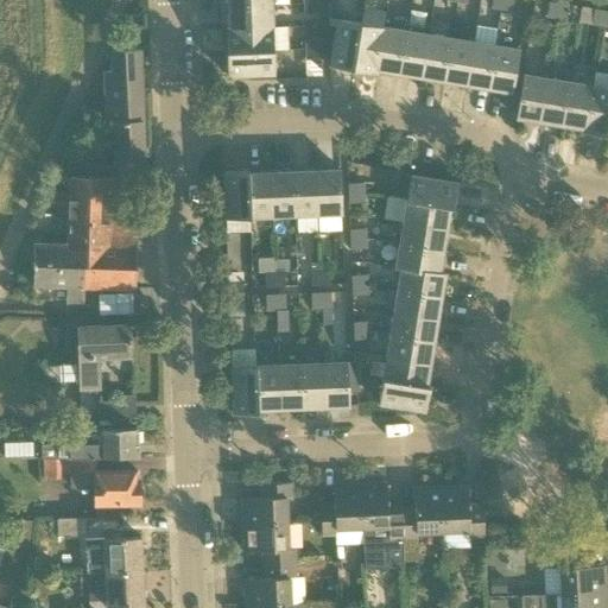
[(502,10),(504,0),(493,0),(492,8),(502,10)]
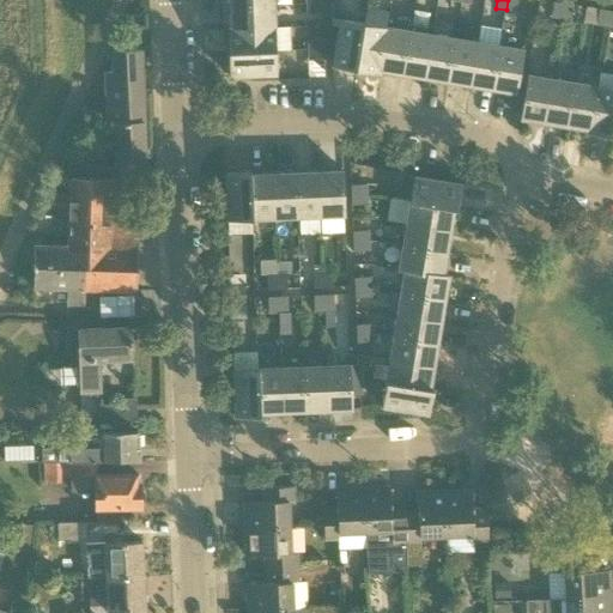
[(516,12),(517,0),(508,0),(507,10),(516,12)]
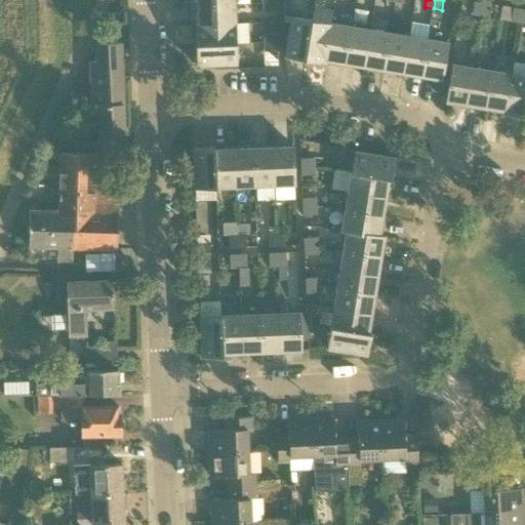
[(480,29),(485,4),(475,2),(472,15),(481,17),(479,28),(480,29)]
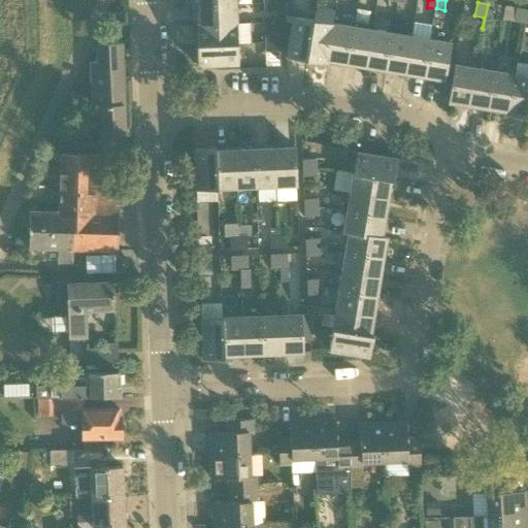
[(278,12),(277,3),(265,4),(265,12),(278,12)]
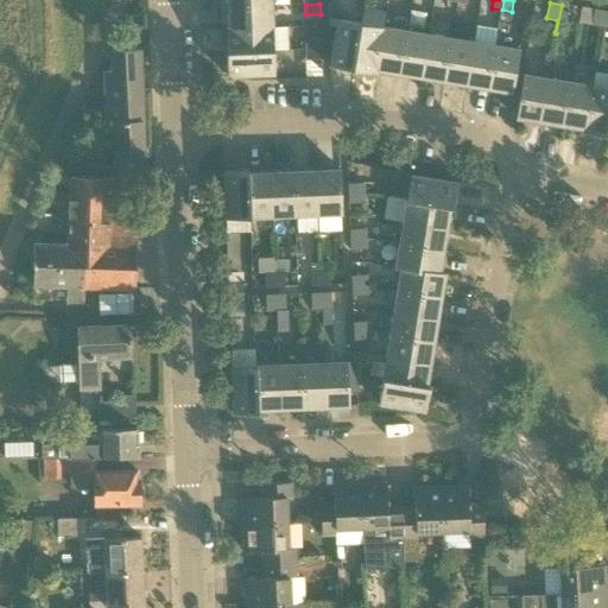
[(562,5),(556,33),(567,35),(570,21),(567,21),(569,6),(562,5)]
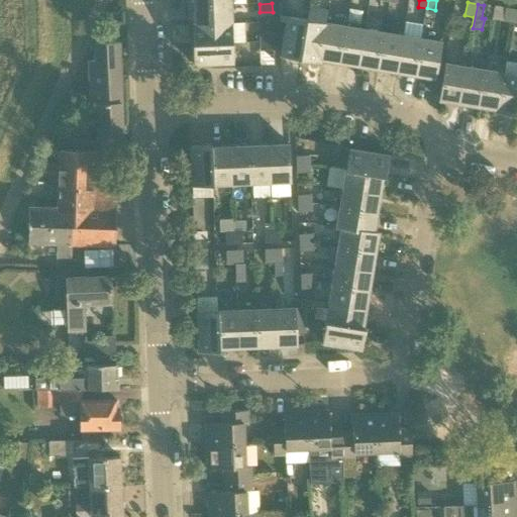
[(193,25),(232,24),(231,5),(194,6),(195,24),(192,24),(193,25)]
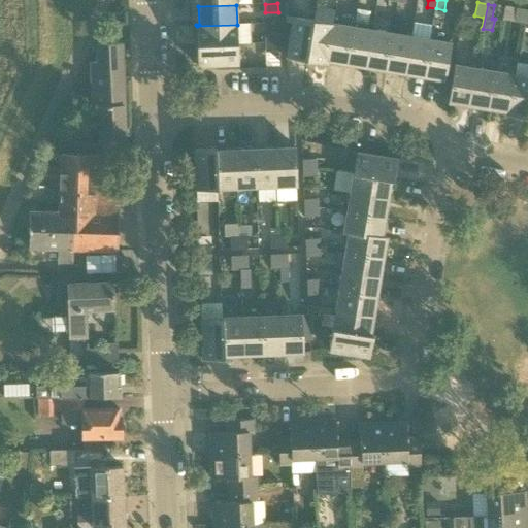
[(331,21),(333,8),(315,5),(312,17),(331,21)]
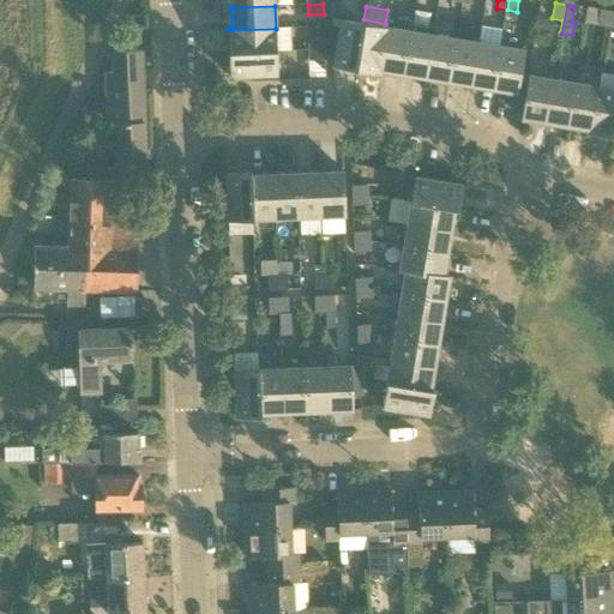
[(608,29),(611,11),(588,6),(585,24),(608,29)]
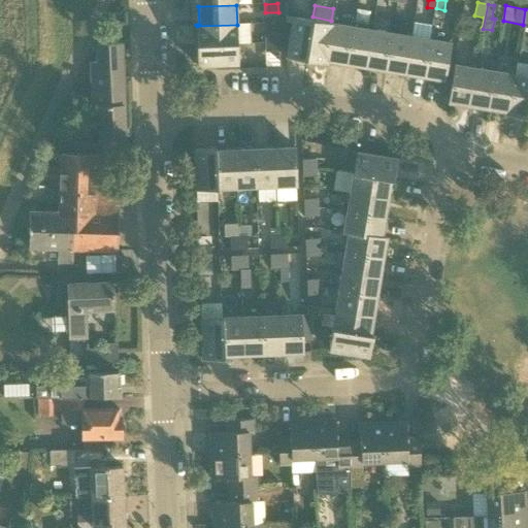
[(306,61),(314,21),(293,18),(287,58),(306,61)]
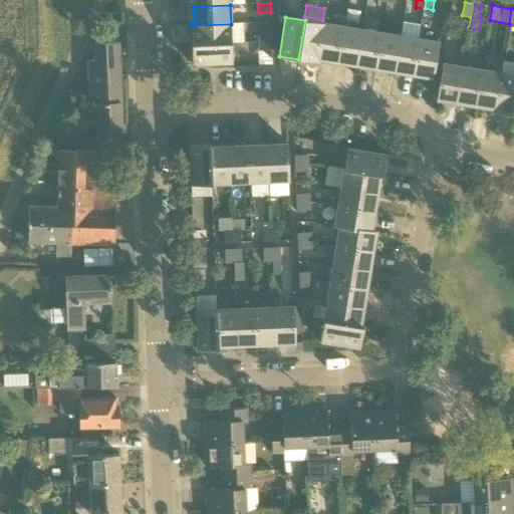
[(317,62),(324,23),(305,20),(298,59),(317,62)]
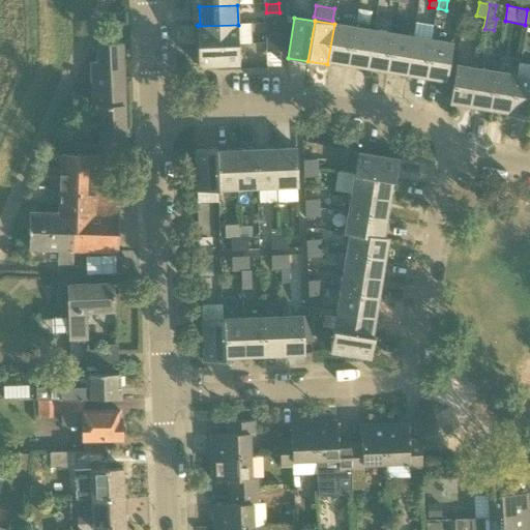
[(348,65),(354,27),(334,24),(327,64),(329,64),(329,62),(348,65)]
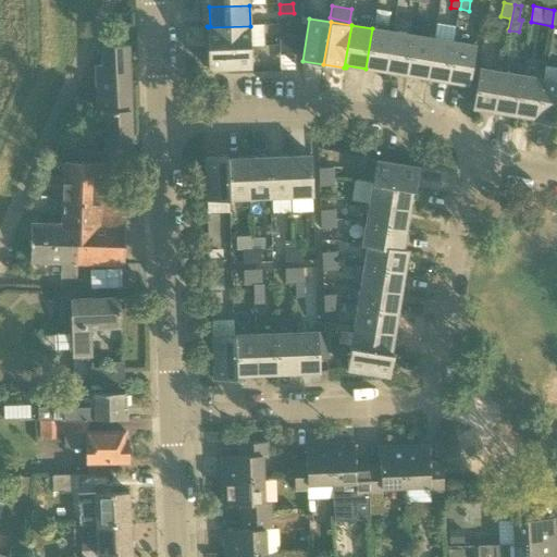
[(208,49),(251,47),(250,26),(208,27),(208,49)]
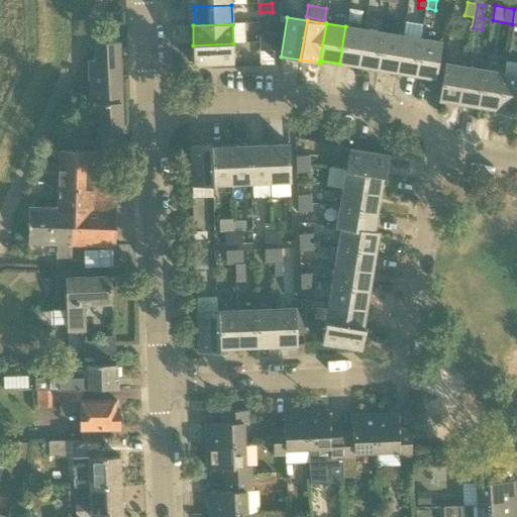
[(358,67),(365,29),(345,26),(339,64),(358,67)]
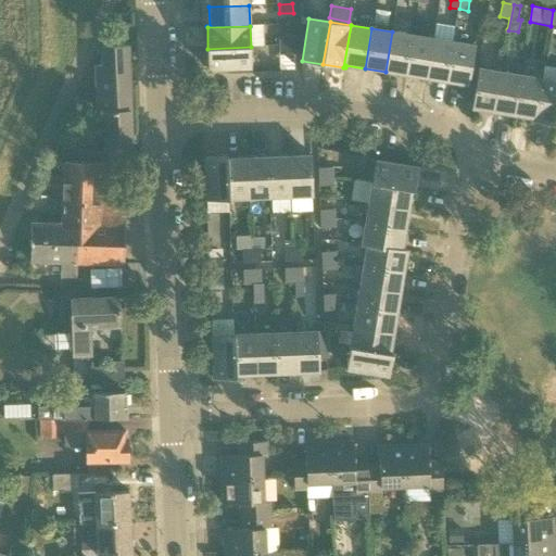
[(406,75),(413,36),(392,32),(386,72),(406,75)]
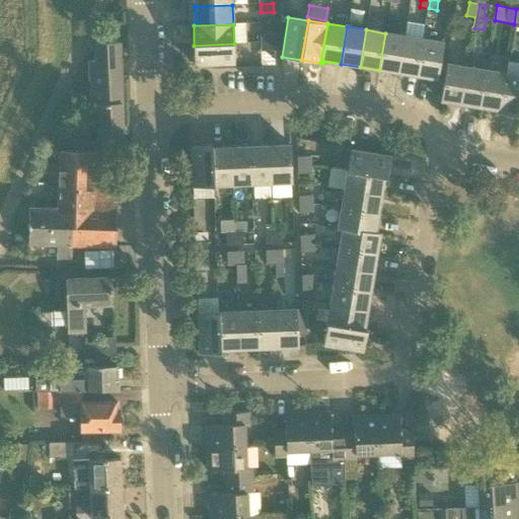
[(262,43),(275,42),(275,33),(262,33),(262,43)]
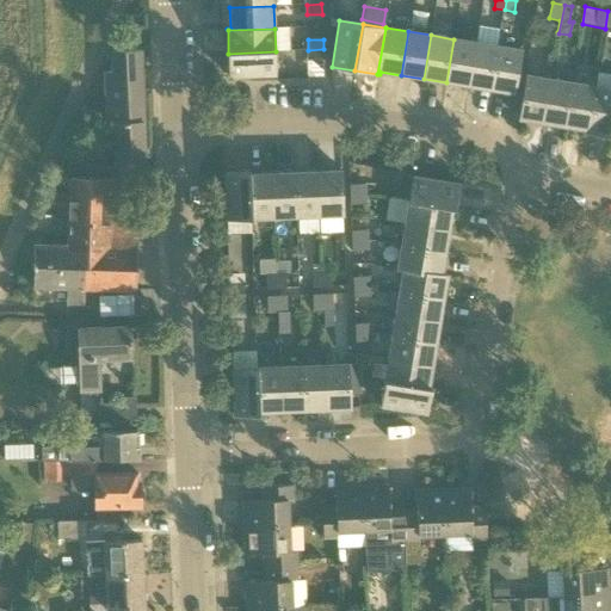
[(469,86),(476,43),(454,39),(446,82),(469,86)]
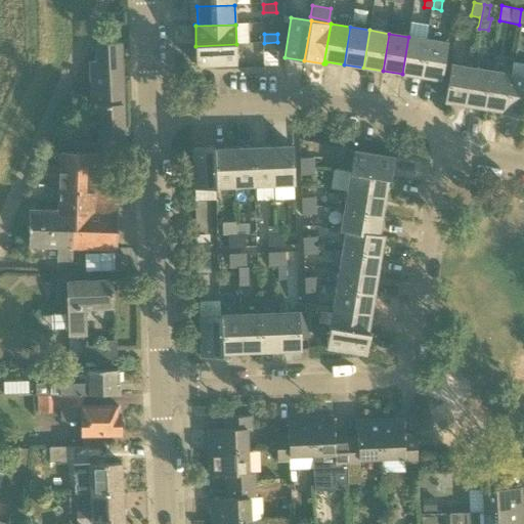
[(422,78),(428,40),(408,37),(402,74),(422,78)]
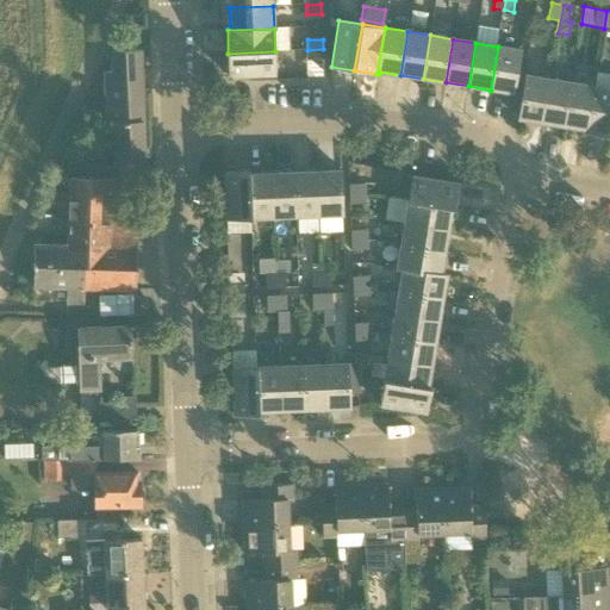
[(498,47),(491,91),(515,94),(522,50),(498,47)]
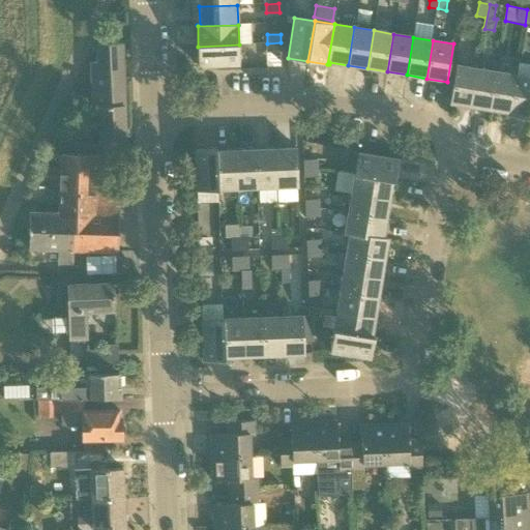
[(267,52),(281,52),(281,42),(267,43),(267,52)]
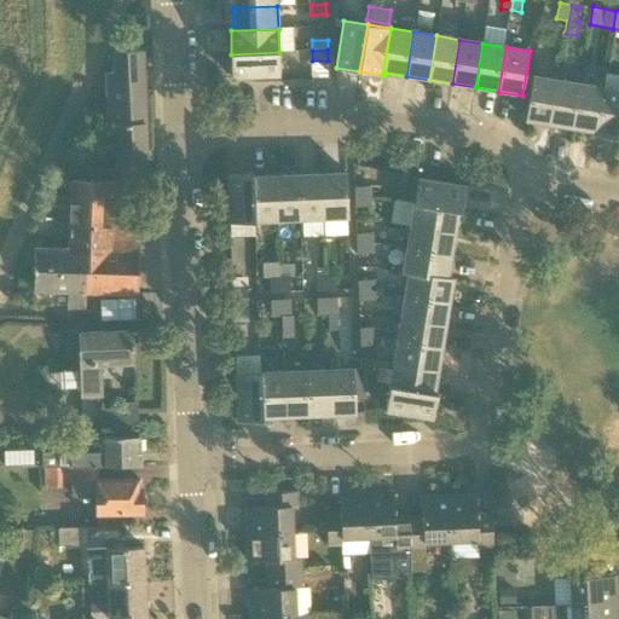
[(115,127),(116,168),(149,167),(144,52),(114,52),(114,74),(106,74),(109,127),(115,127)]
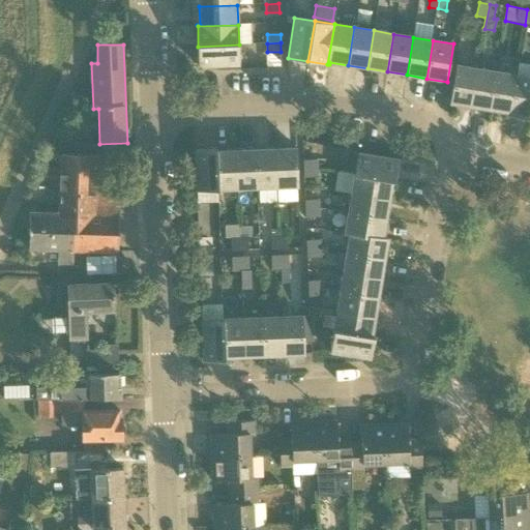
[(239,45),(198,47),(199,67),(240,65),(239,45)]
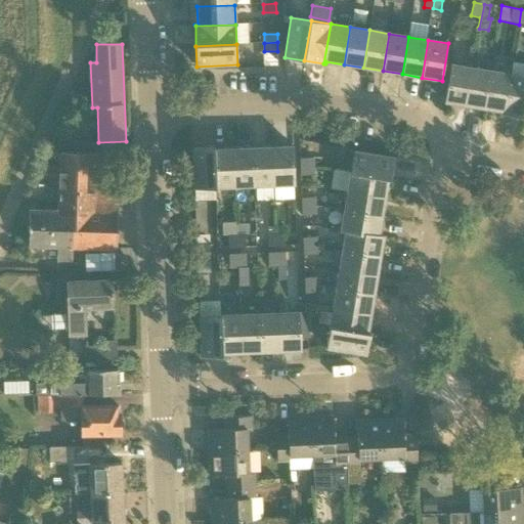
[(523,63),(514,61),(512,72),(523,74),(523,63)]
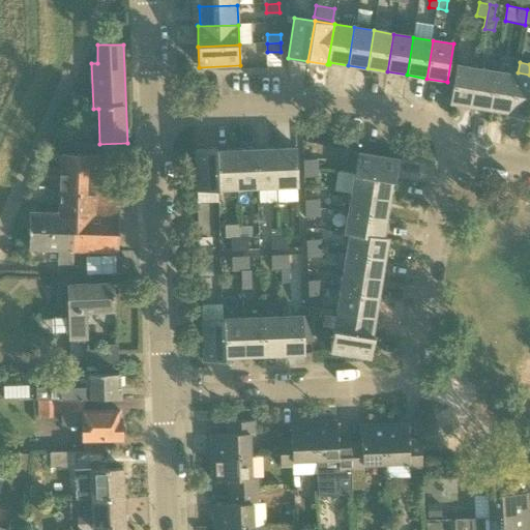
[(470,107),(476,69),(457,65),(450,104),(470,107)]
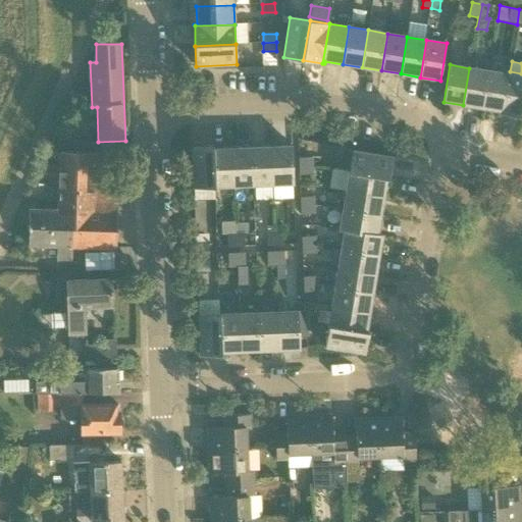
[(482,108),(488,71),(469,68),(463,105),(482,108)]
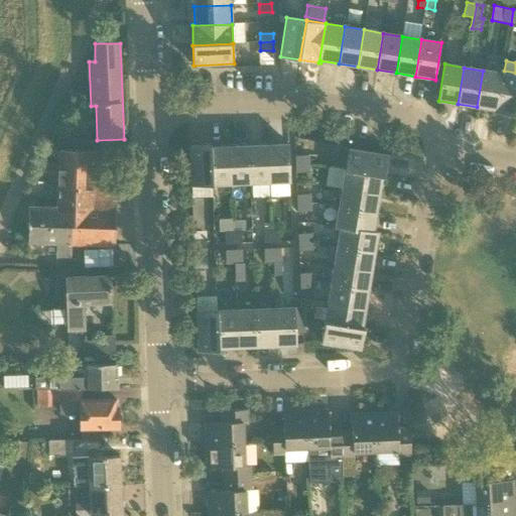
[(496,113),(502,74),(483,71),(477,107),(495,110),(495,113),(496,113)]
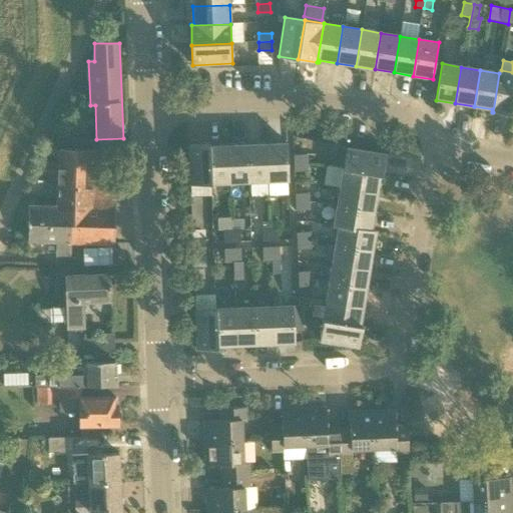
[(512,115),(512,109),(512,75),(499,73),(493,112),(512,115)]
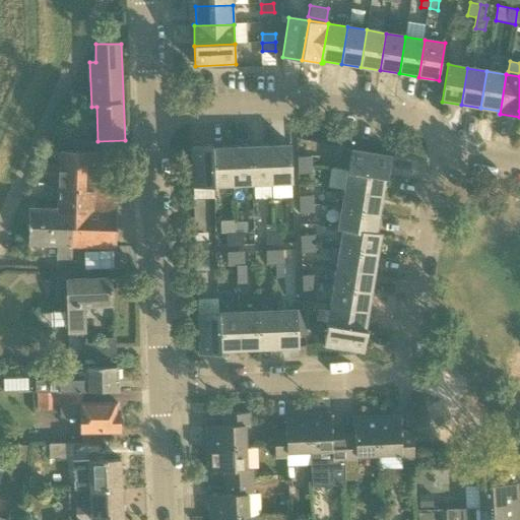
[(193,188),(213,187),(212,146),(192,147),(193,188)]
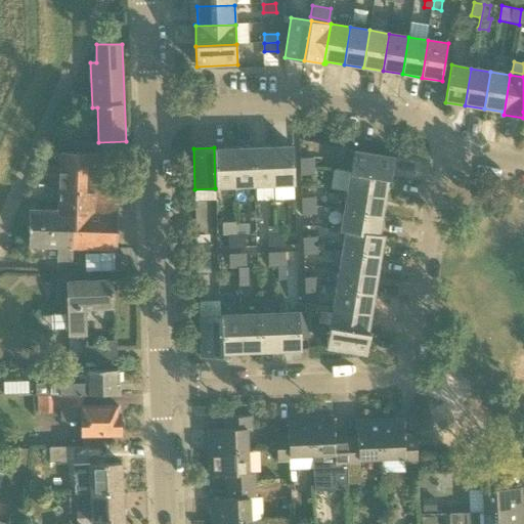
[(235,187),(233,149),(215,150),(215,147),(214,147),(215,188),(235,187)]
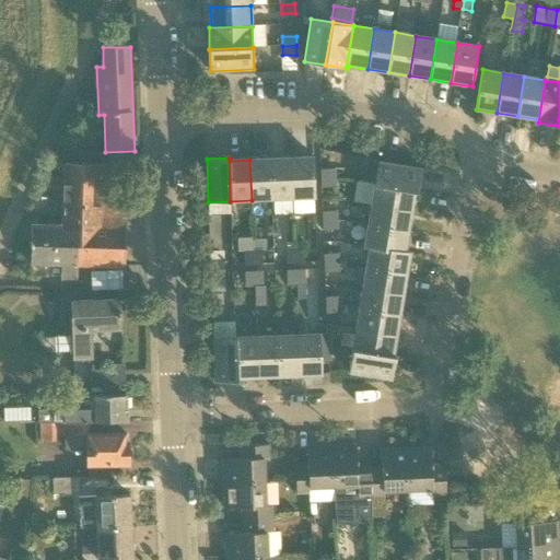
[(272,199),(293,199),(292,158),(270,159),(272,199)]
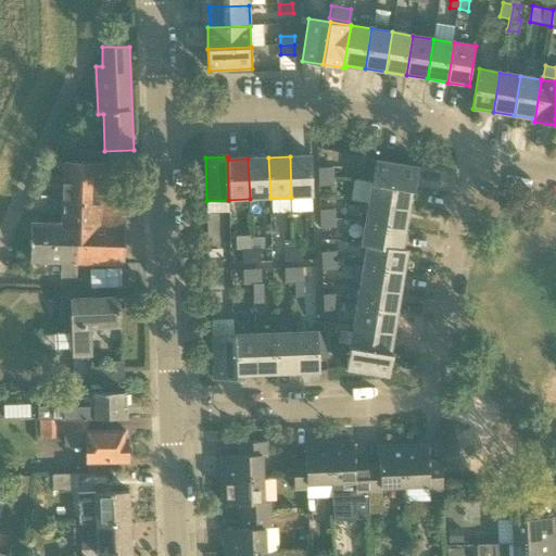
[(290,156),(291,198),(313,197),(312,156),(290,156)]
